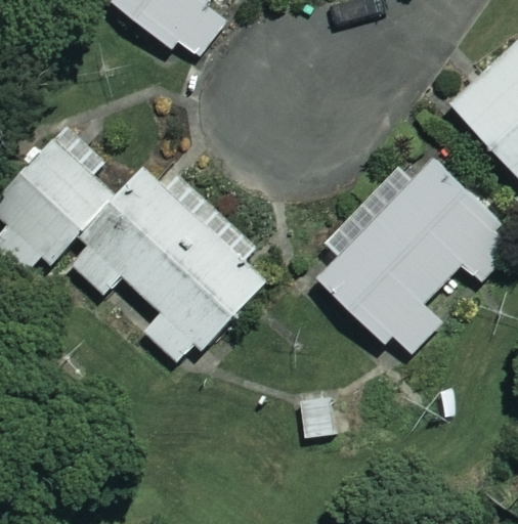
[(106,0),(171,49),(178,40),(200,57),(231,15),(211,0),(106,0)]
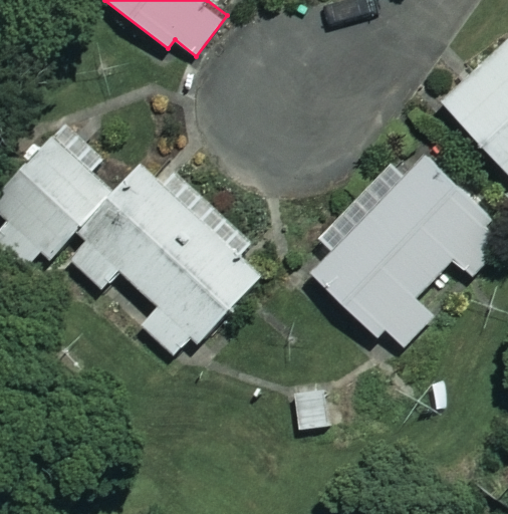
[(507,38),(441,101),(507,175),(507,38)]
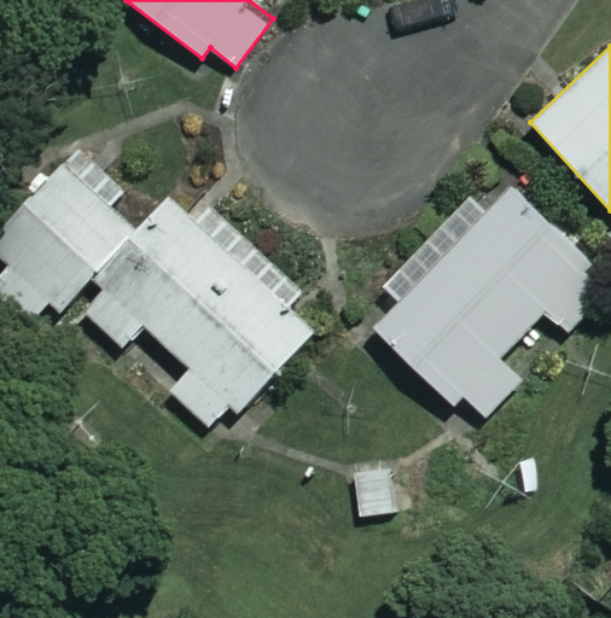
[(300,295),(175,188),(139,231),(112,208),(124,194),(75,151),(35,198),(56,216),(0,280),(0,292),(50,336),(75,305),(123,347),(141,326),(188,366),(167,391),(209,427),(226,407),(237,417),(309,332),(285,312),(300,295)]
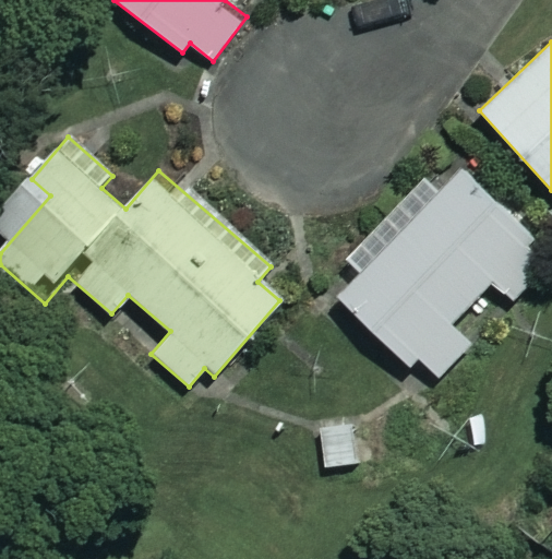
[(529,247),(536,240),(445,154),(345,259),(361,273),(337,298),(409,368),(419,358),(438,377),(471,342),(451,322),(489,283),(511,302),(547,264),(529,247)]
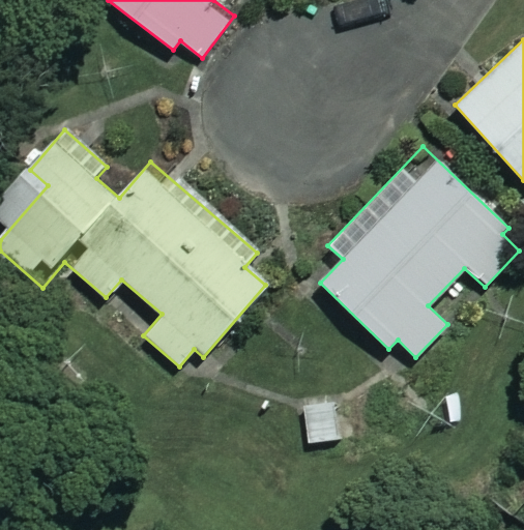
[(336,389),(296,393),(301,446),(341,442),(336,389)]
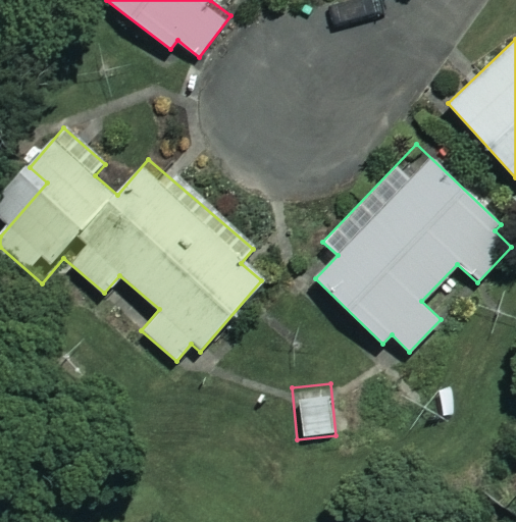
All buildings are outlined.
